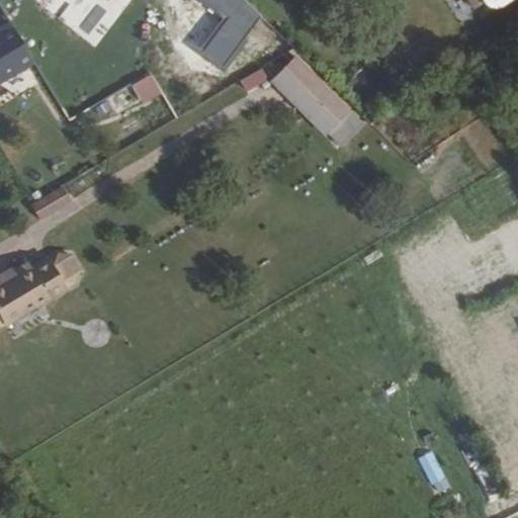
[(240,0),(219,0),(218,1),(237,20),(248,8),(240,0)]
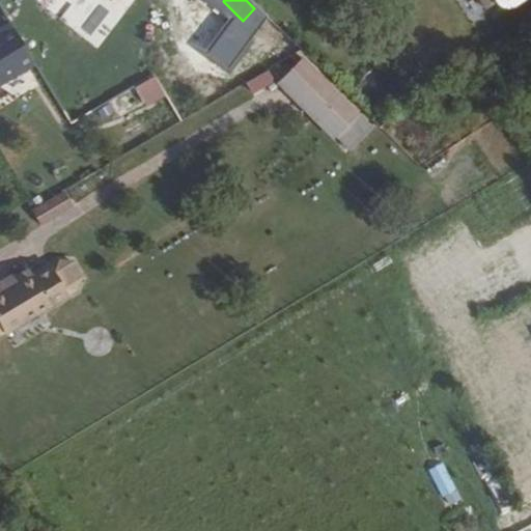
[(0,94),(50,68),(46,61),(26,28),(0,40),(0,94)]
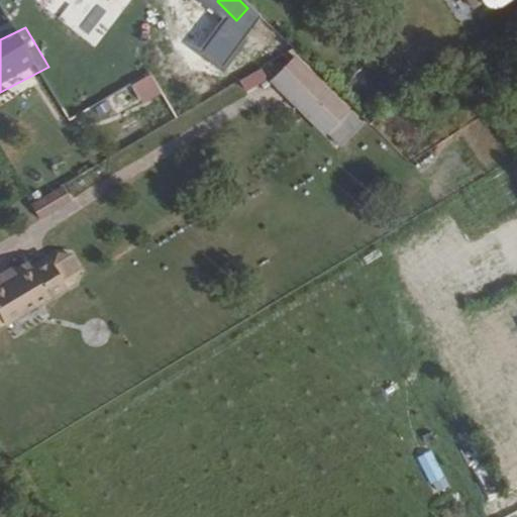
[(313,114),(340,99),(306,63),(285,83),(313,114)]
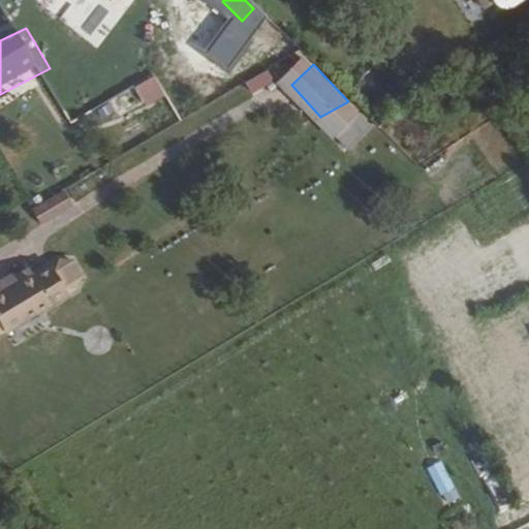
[(269,69),(243,84),(250,97),(276,83),(269,69)]
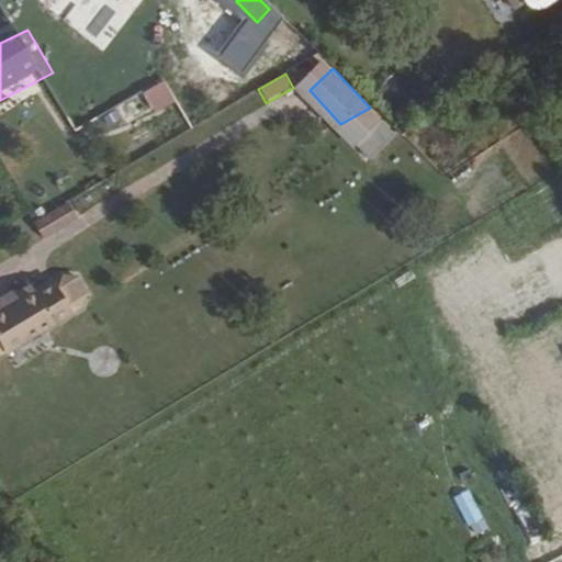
[(127,128),(177,100),(165,79),(115,108),(127,128)]
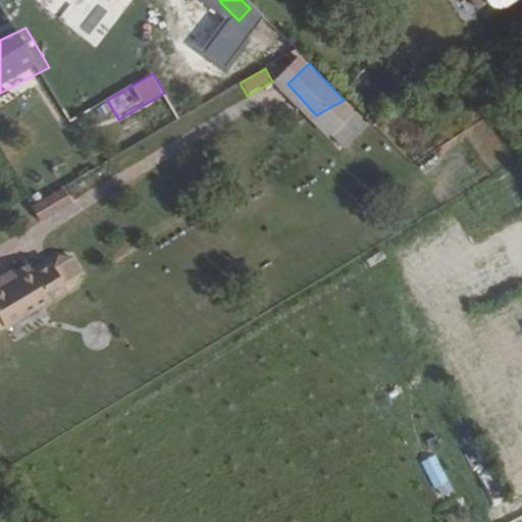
[(316,115),(338,139),(361,119),(344,100),(316,115)]
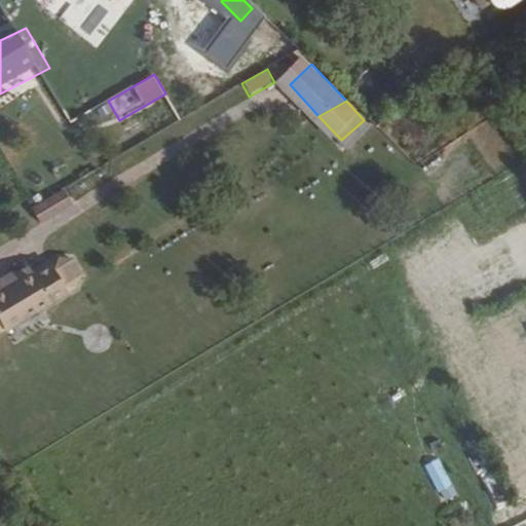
[(43,227),(77,208),(66,187),(31,205),(43,227)]
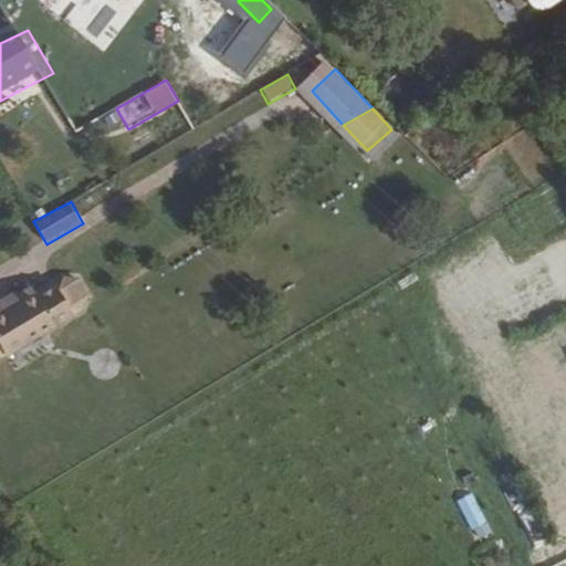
[(0,313),(0,327),(17,356),(84,316),(65,285),(44,297),(42,293),(16,310),(13,306),(0,313)]
